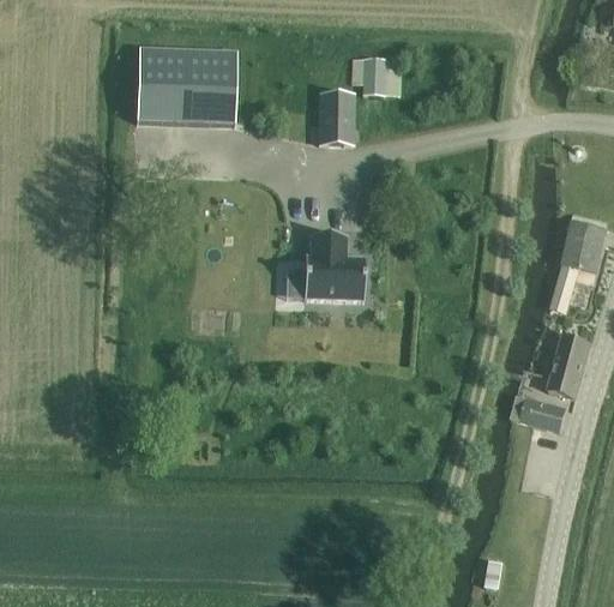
[(138,46),(137,121),(235,124),(238,49),(138,46)]
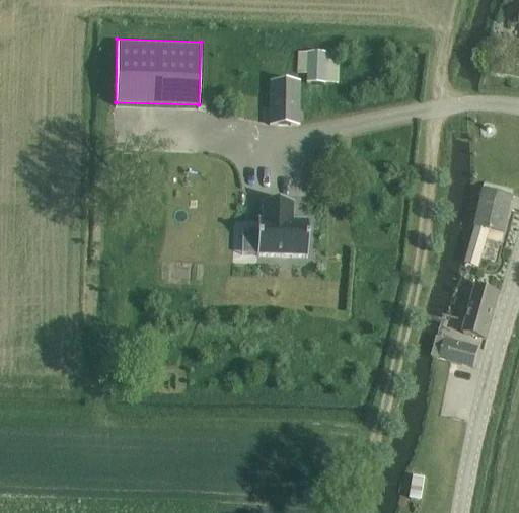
[(340,49),(298,47),(297,69),(307,69),(306,78),(339,79),(340,49)]
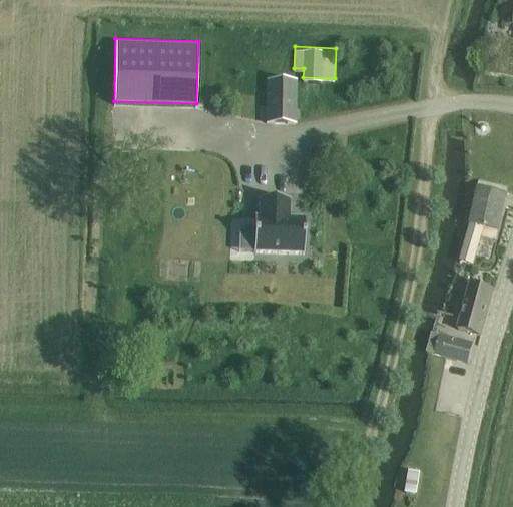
[(266,118),(295,119),(296,78),(267,77),(266,118)]
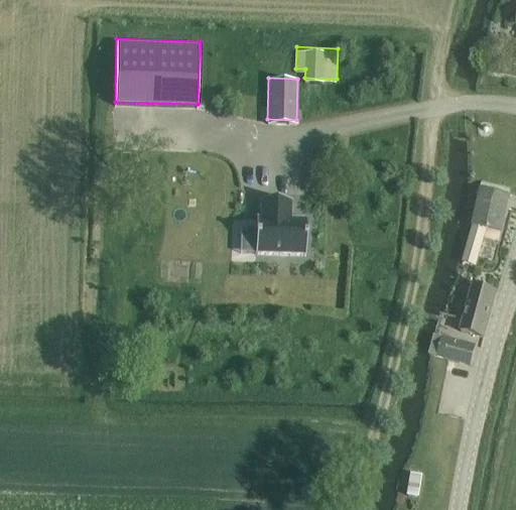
[(510,190),(480,183),(464,257),(478,261),(486,225),(501,228),(510,190)]
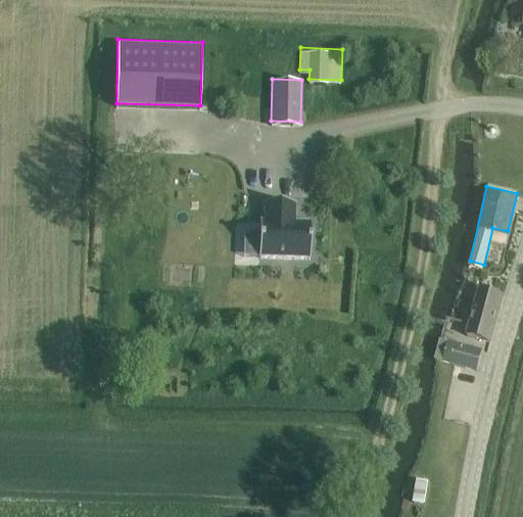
[(259,252),(259,254),(310,255),(311,218),(295,218),(296,199),(264,198),(264,217),(260,217),(259,227),(259,252)]
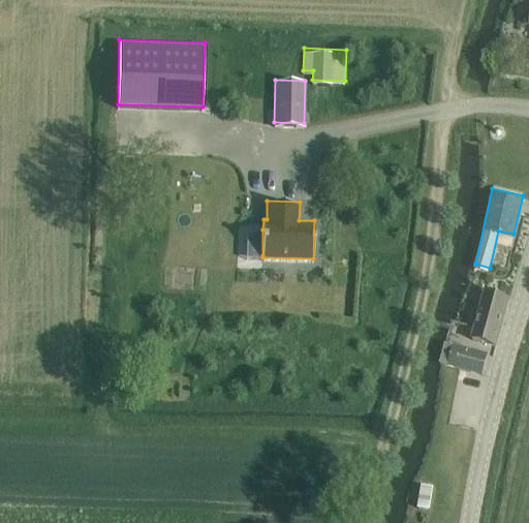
[(496,341),(508,295),(486,288),(472,335),(496,341)]
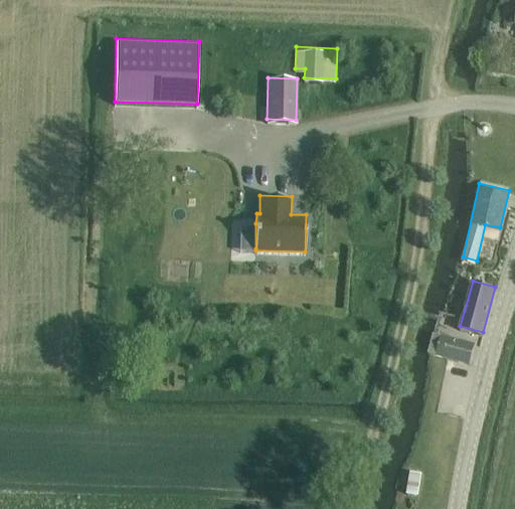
[(475,341),(442,332),(437,351),(470,360),(475,341)]
